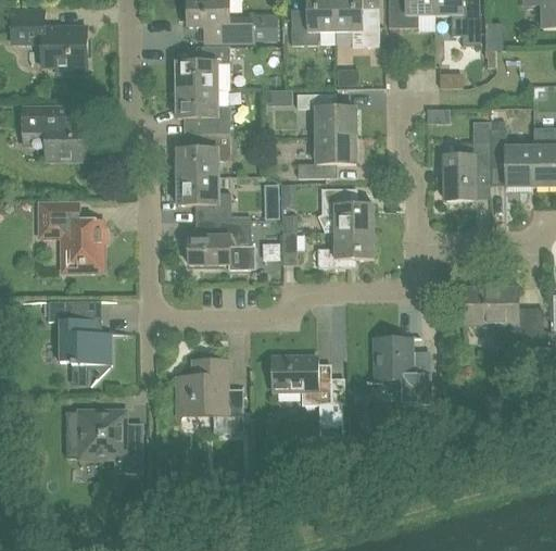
[(228,12),(228,0),(188,0),(188,25),(222,25),(222,40),(253,40),(253,12),(228,12)]
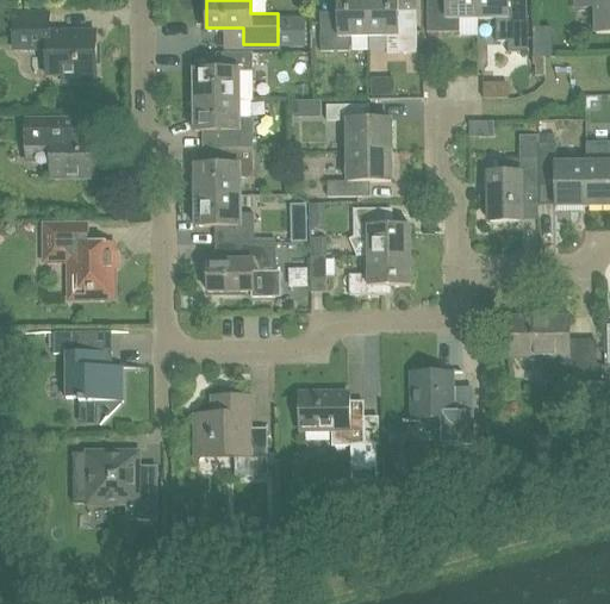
[(349,35),(368,35),(367,0),(336,0),(336,18),(319,18),(321,48),(349,48),(349,35)]
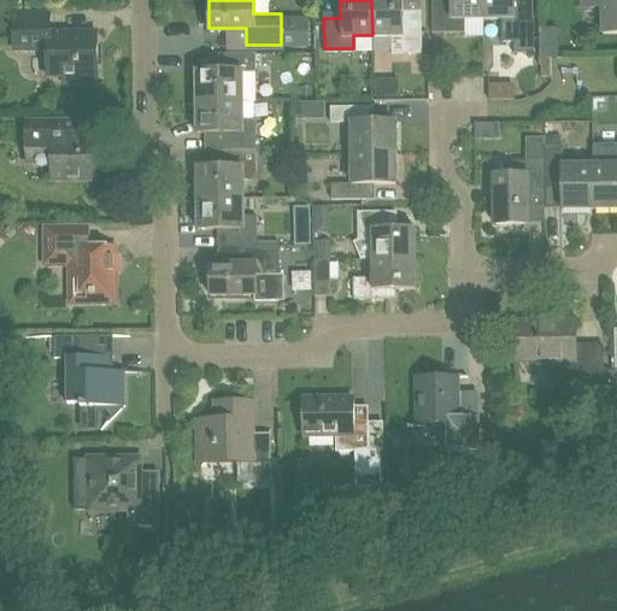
[(371,0),(372,35),(391,35),(391,51),(421,51),(421,18),(403,18),(401,0),(371,0)]
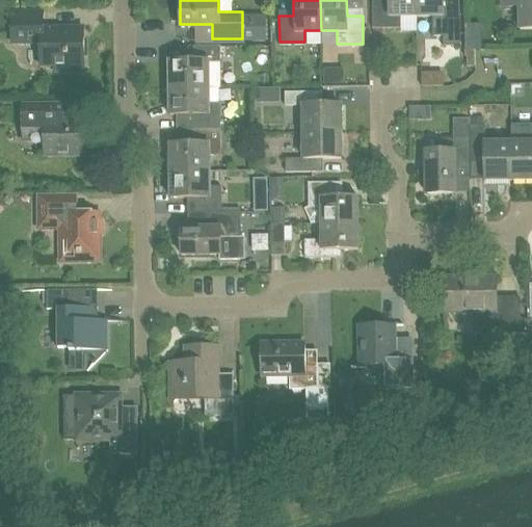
[(400,15),(416,15),(416,0),(371,0),(372,26),(400,26),(400,15)]
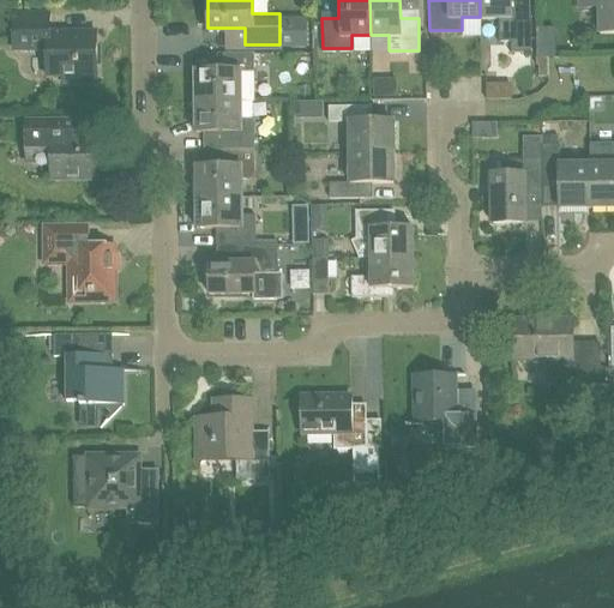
[(480,0),(480,17),(498,17),(498,38),(531,38),(530,0),(480,0)]
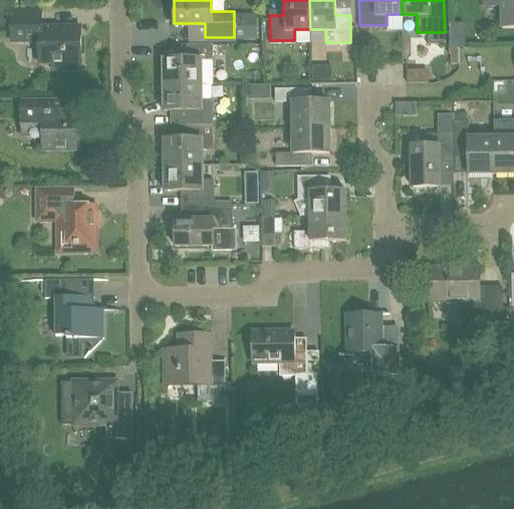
[(513,24),(513,0),(485,0),(485,3),(500,3),(501,25),(513,24)]
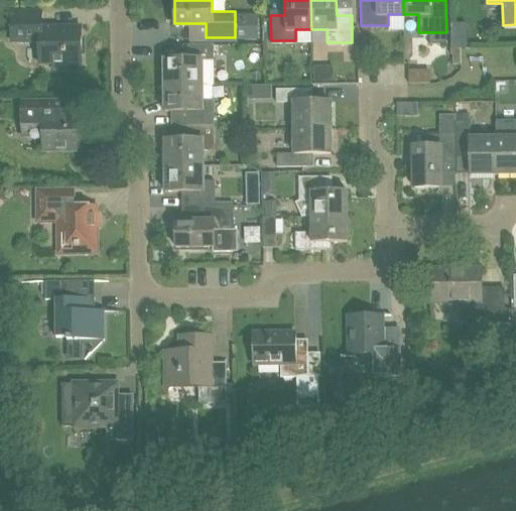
[(81,62),(81,21),(40,21),(40,5),(10,5),(10,34),(37,34),(36,52),(52,52),(52,62),(81,62)]
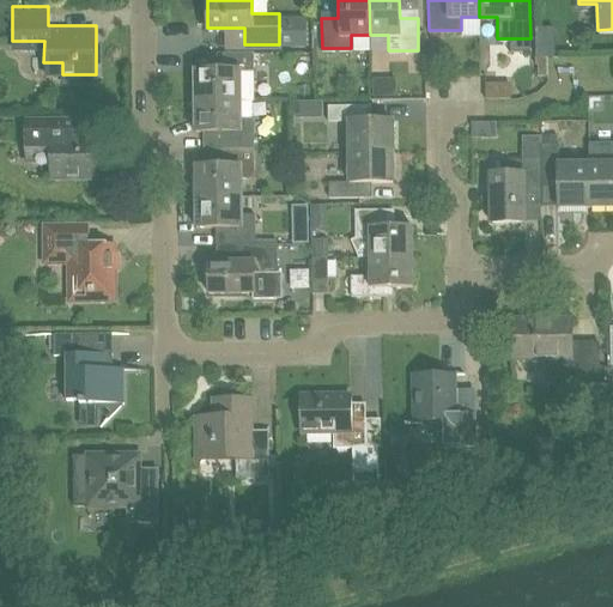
[(238,97),(238,95),(252,95),(252,49),(222,49),(222,67),(194,67),(194,97),(238,97)]
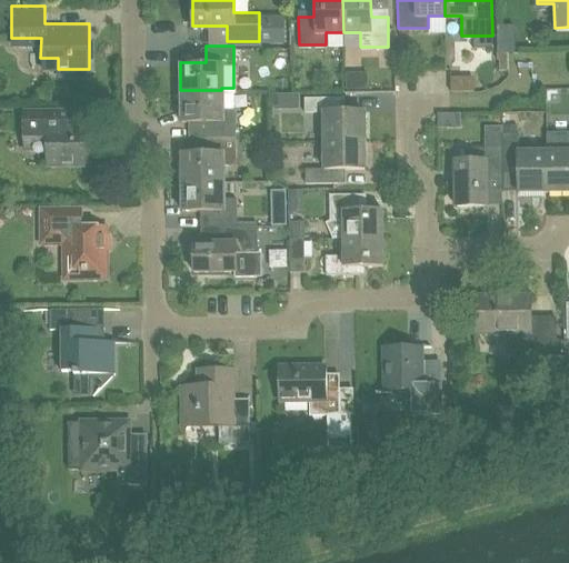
[(206,119),(206,134),(235,134),(235,107),(222,108),(221,90),(180,90),(180,119),(206,119)]
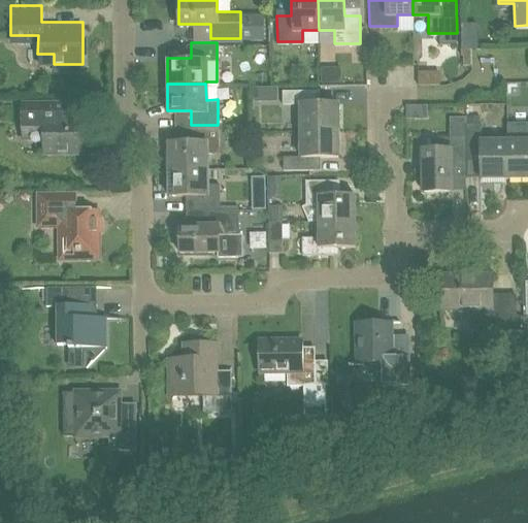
[(300,101),(300,128),(337,128),(337,101),(311,101),(311,88),(283,88),(283,101),(300,101)]
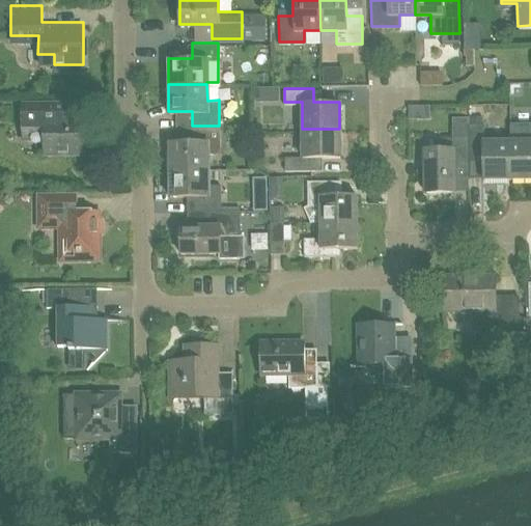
[(83,147),(83,115),(48,115),(48,100),(20,100),(20,123),(40,123),(40,147),(83,147)]
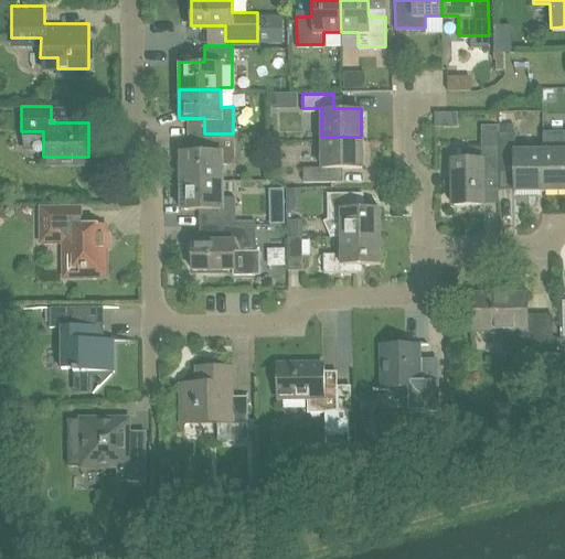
[(498,129),(498,144),(498,170),(513,170),(513,189),(543,189),(543,149),(513,149),(513,129),(498,129)]
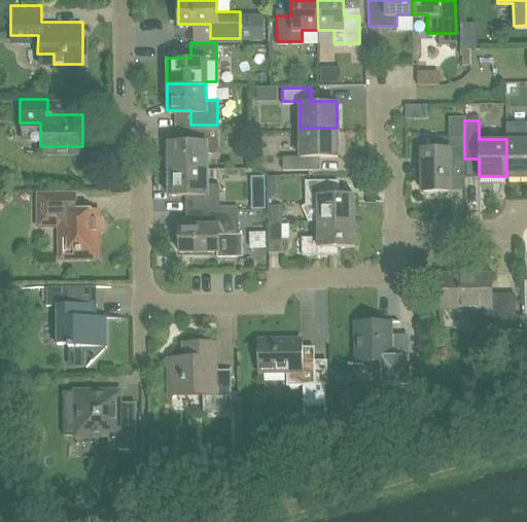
[(167,139),(168,167),(207,166),(206,150),(217,150),(217,125),(190,125),(191,139),(167,139)]
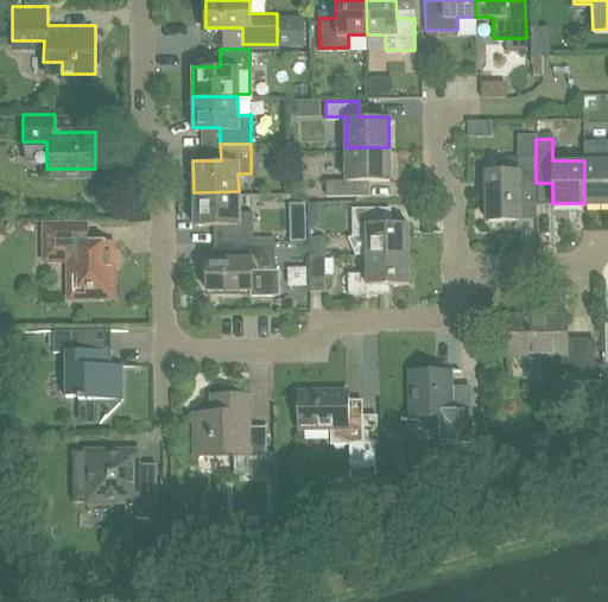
[(360,178),(388,178),(388,147),(346,147),(346,177),(325,177),(325,194),(360,192),(360,178)]
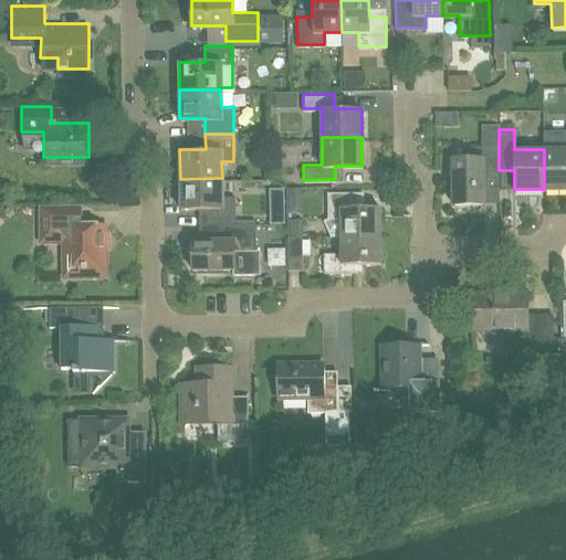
[(499,177),(499,170),(499,145),(469,145),(469,159),(451,159),(452,203),(483,203),(483,177),(499,177)]
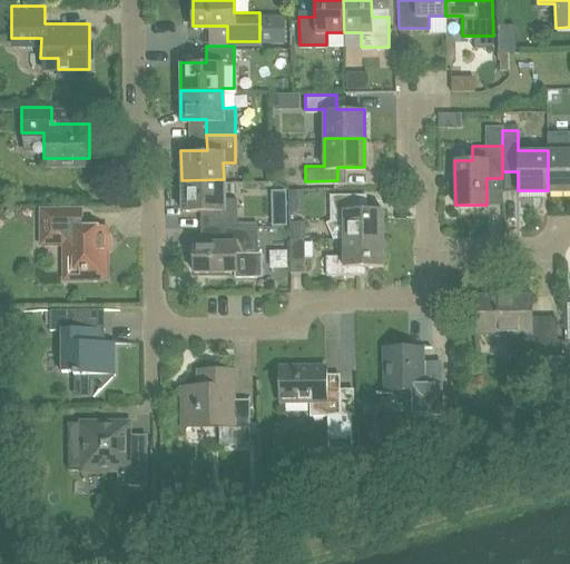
[(569,149),(548,150),(548,190),(569,189),(569,149)]
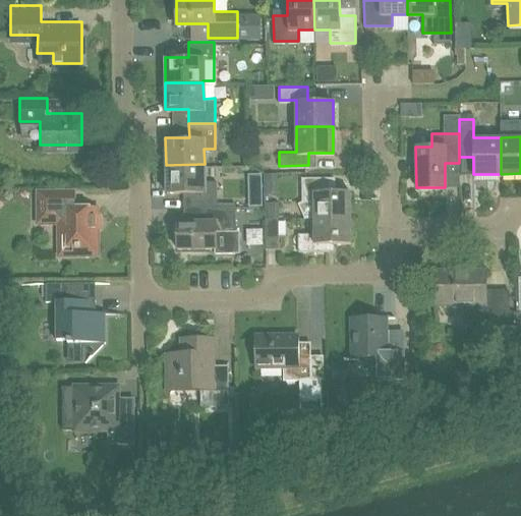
[(189,205),(204,205),(216,205),(216,179),(205,180),(205,164),(166,165),(166,191),(189,190),(189,205)]
